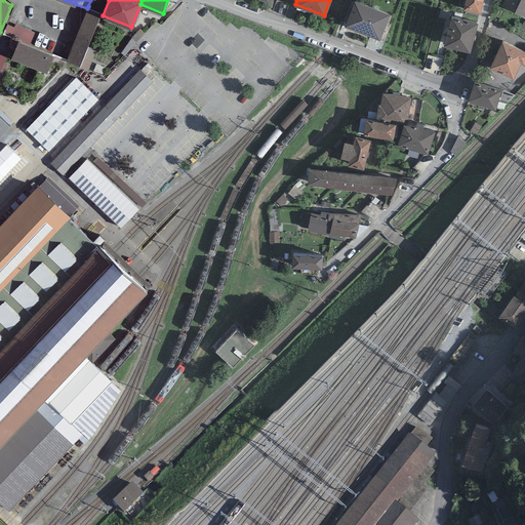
[(390,9),(365,0),(353,0),(345,23),(379,36),(390,9)]
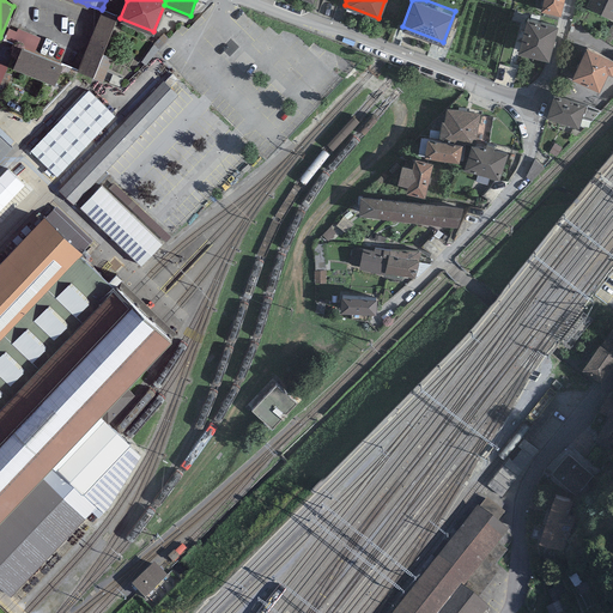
[(564,0),(542,0),(540,8),(560,13),(564,0)]
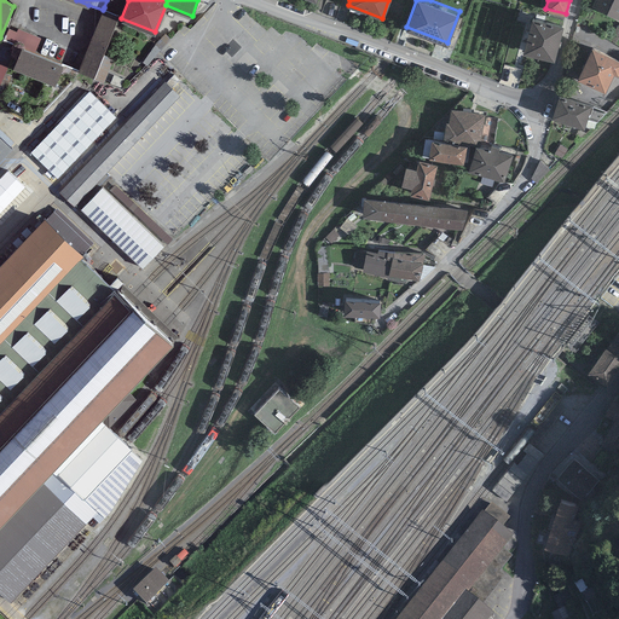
[(618,0),(593,0),(591,4),(618,16),(618,0)]
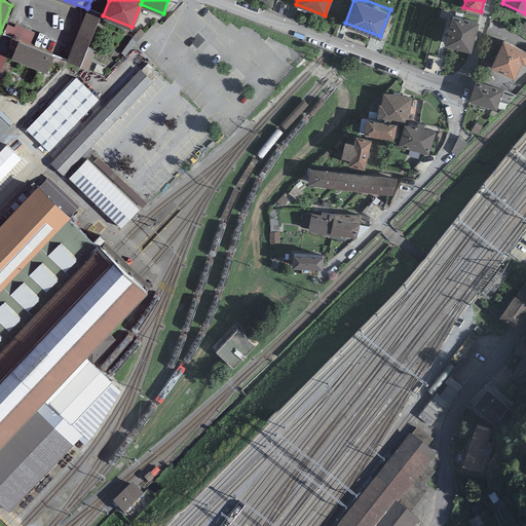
[(101,11),(88,6),(87,8),(67,61),(80,65),(101,11)]
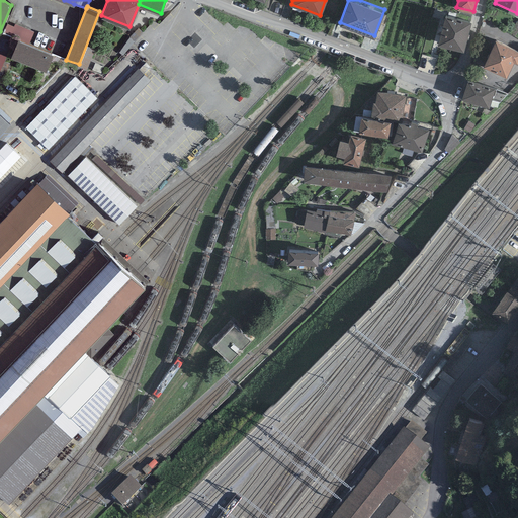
[(471,19),(446,12),(438,40),(463,48),(471,19)]
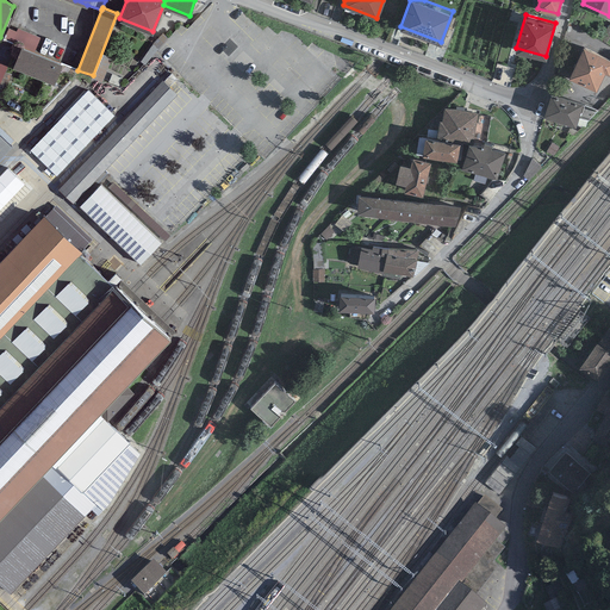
[(63,62),(20,44),(12,64),(55,82),(63,62)]
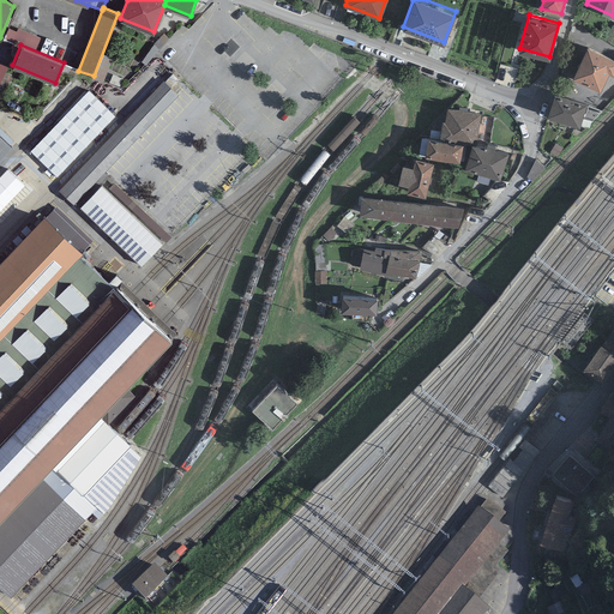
[(613,68),(613,55),(587,44),(573,77),(601,88),(608,70),(613,72),(613,68)]
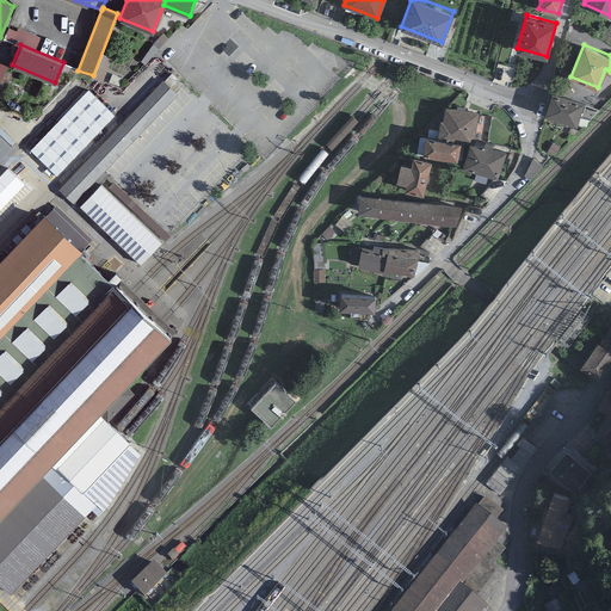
[(178,97),(162,82),(59,191),(73,205),(178,97)]
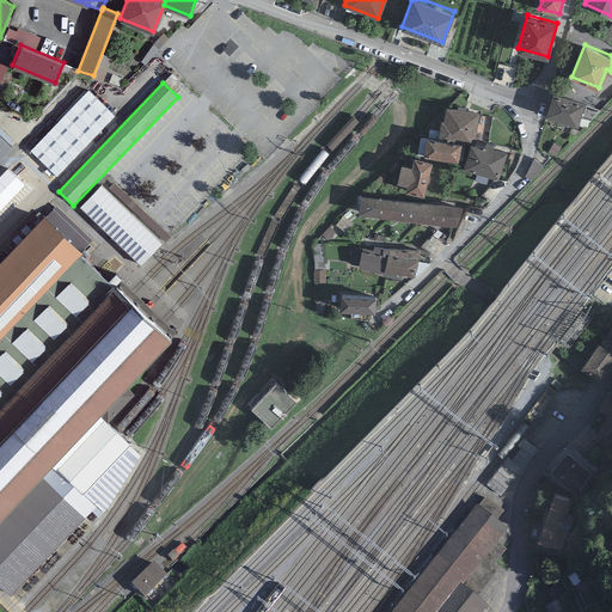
[(89,91),(29,152),(56,178),(115,117),(89,91)]
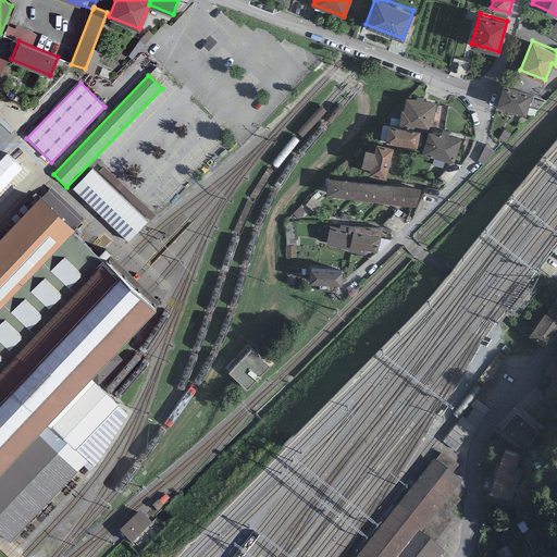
[(533,93),(503,83),(496,104),(525,113),(533,93)]
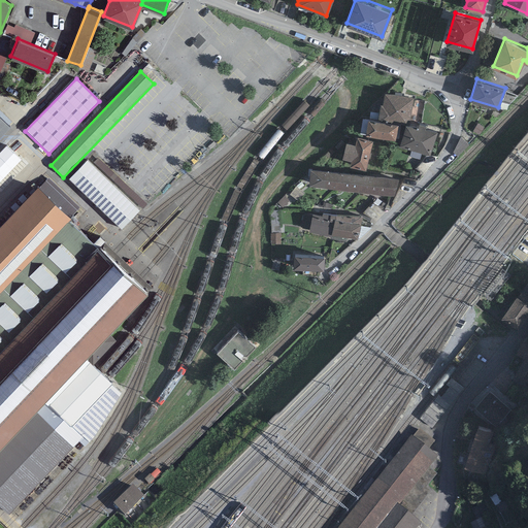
[(414,96),(385,92),(383,103),(381,103),(378,117),(409,121),(414,96)]
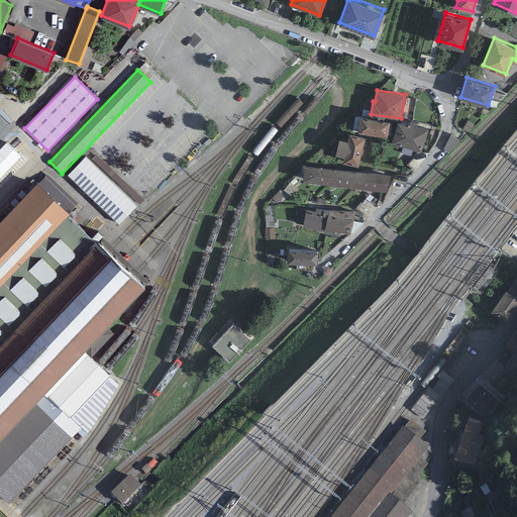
[(390,119),(360,114),(357,129),(387,133),(390,119)]
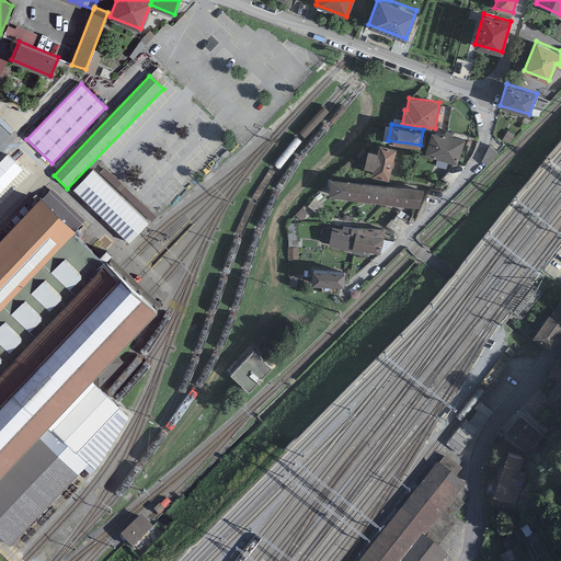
[(0,149),(11,138),(0,127),(0,149)]
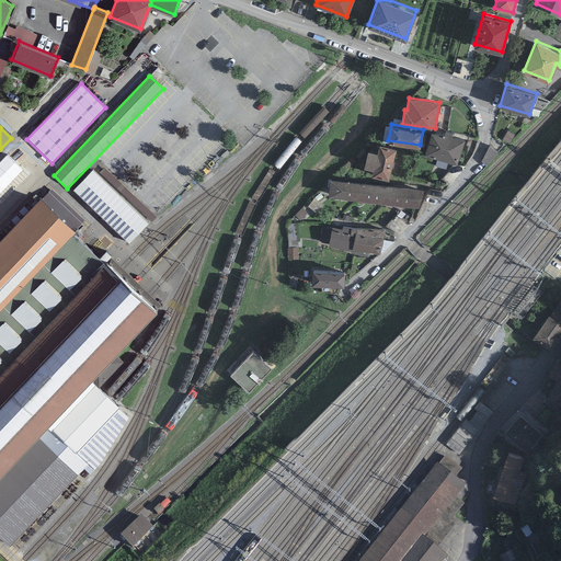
[(465,138),(431,128),(424,151),(458,161),(465,138)]
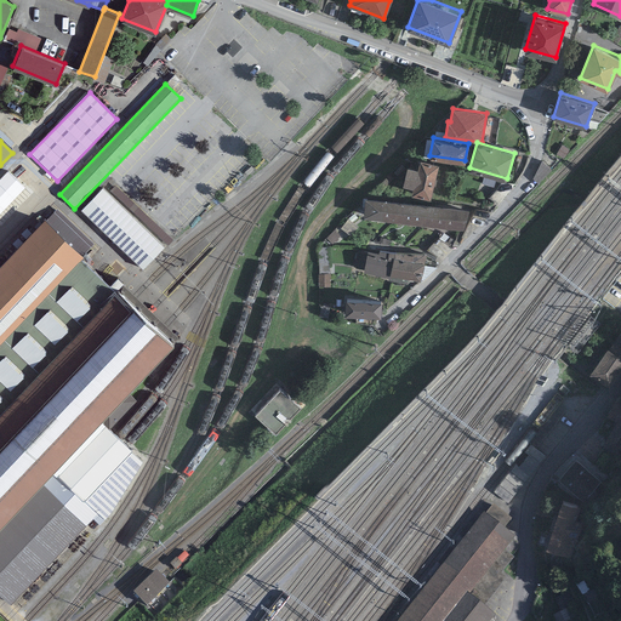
[(439,161),(420,157),(417,166),(406,164),(403,182),(412,184),(411,192),(431,197),(439,161)]
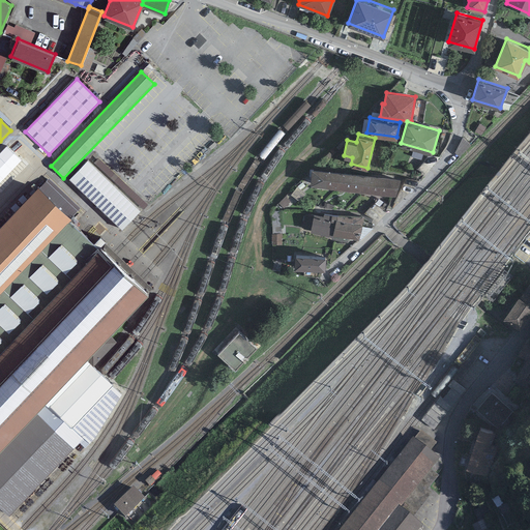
[(87,162),(69,180),(122,231),(140,211),(87,162)]
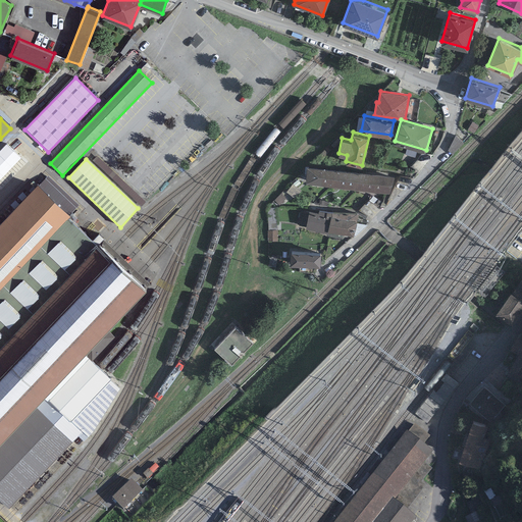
[(394,175),(307,165),(305,181),(392,192),(394,175)]
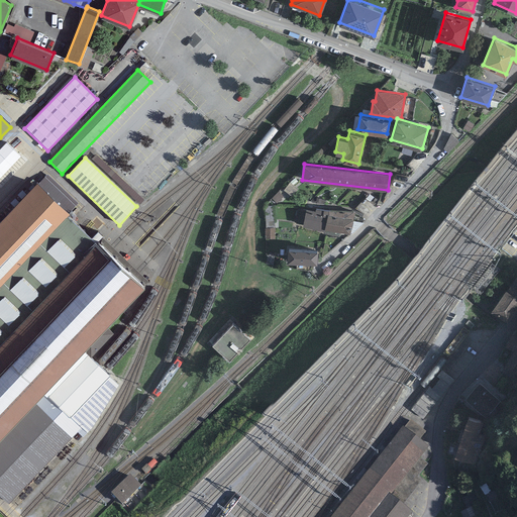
[(110,171),(106,175),(140,207),(144,203),(110,171)]
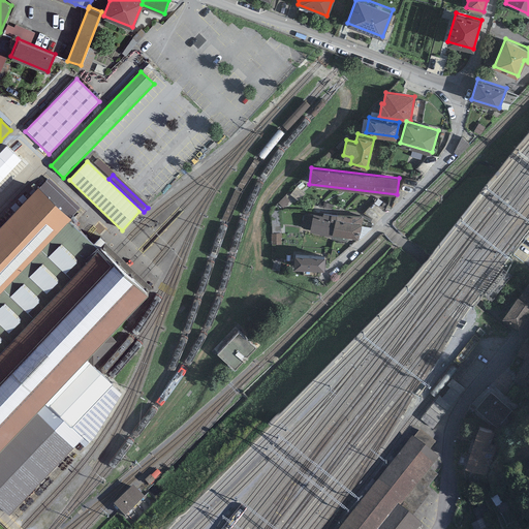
[(49,179),(38,190),(69,220),(80,209),(49,179)]
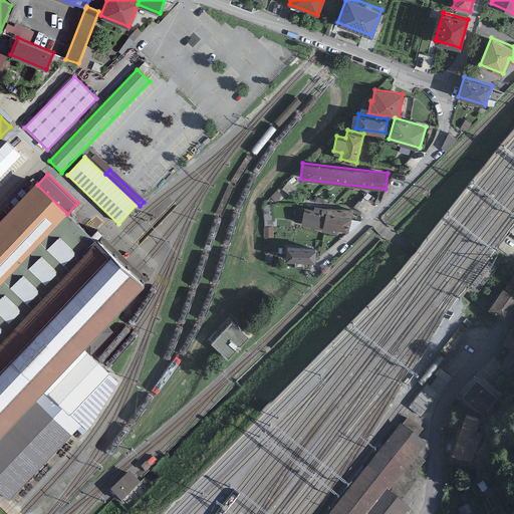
[(67,214),(37,185),(0,223),(0,288),(66,218),(68,215),(67,214)]
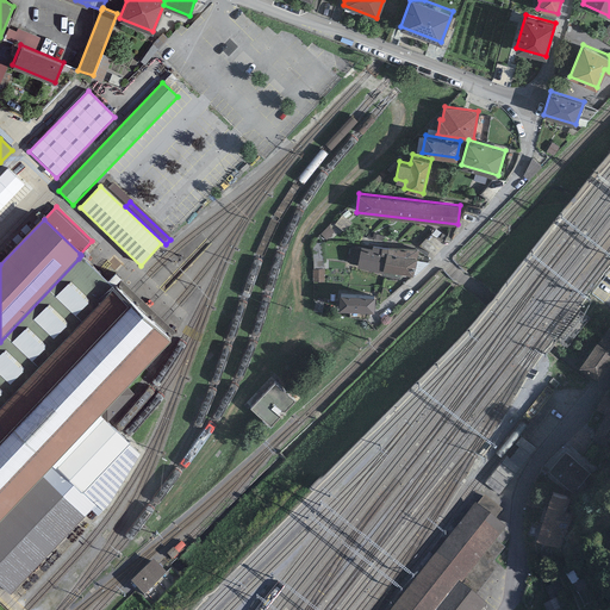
[(387,250),(361,244),(356,266),(384,271),(384,268),(383,268),(386,251),(387,250)]
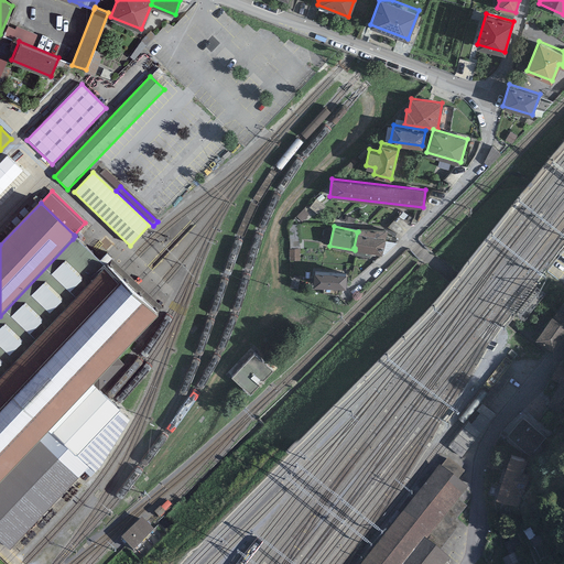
[(386,239),(357,232),(354,248),(355,248),(382,255),(386,239)]
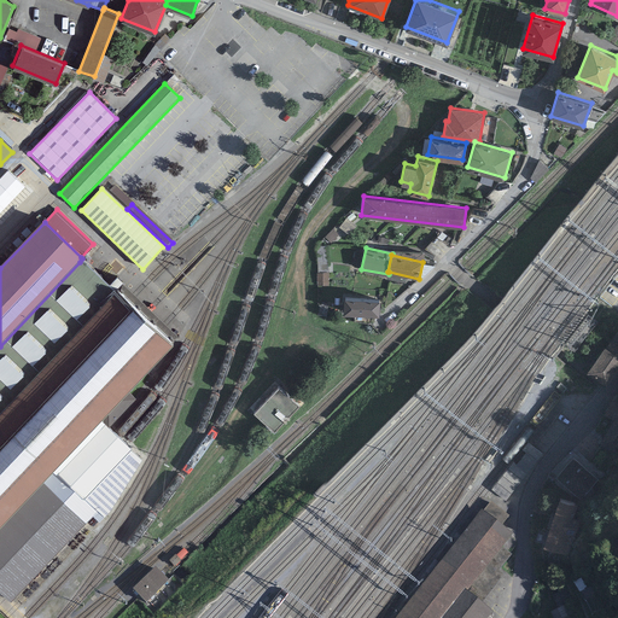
[(0,417),(116,296),(80,262),(0,347),(0,417)]
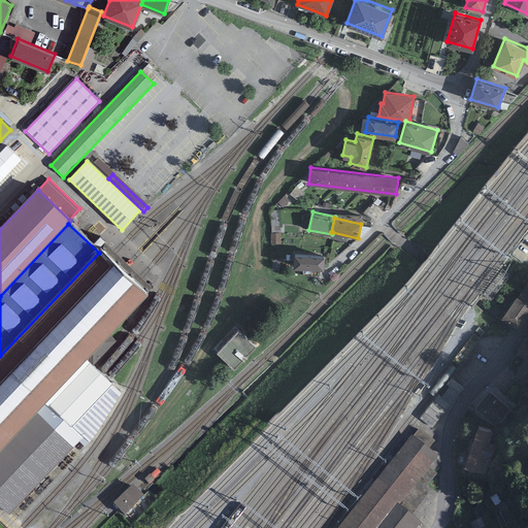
[(109,257),(102,250),(99,253),(0,356),(0,454),(45,405),(89,361),(150,296),(136,283),(123,270),(109,257)]
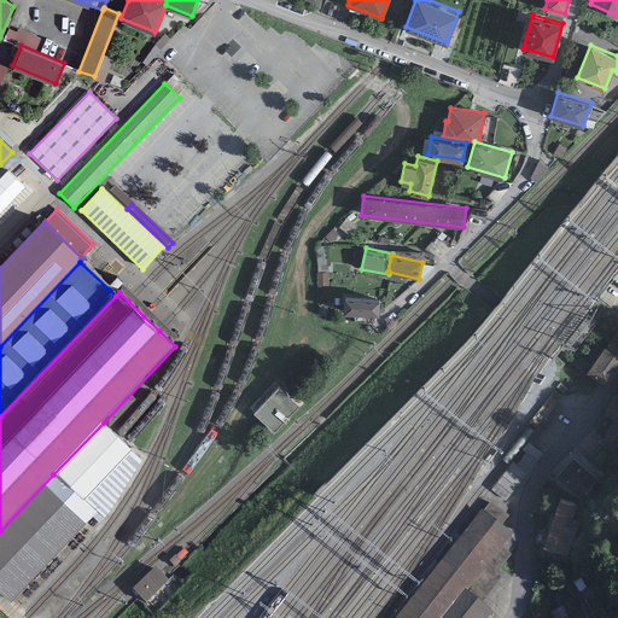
[(379,298),(344,296),(343,312),(378,314),(379,298)]
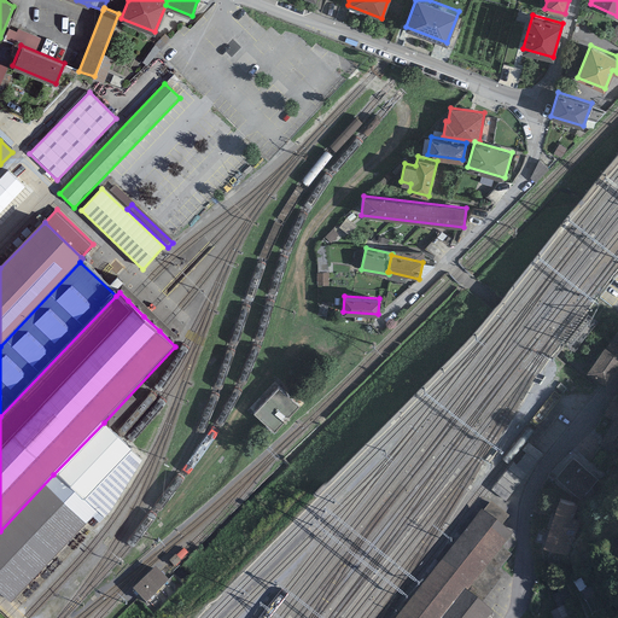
[(604,343),(586,369),(606,384),(617,367),(617,326),(606,345),(604,343)]
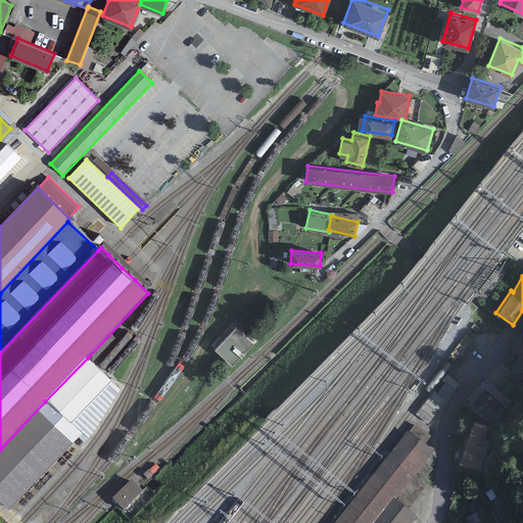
[(253,343),(236,326),(212,349),(231,367),(253,343)]
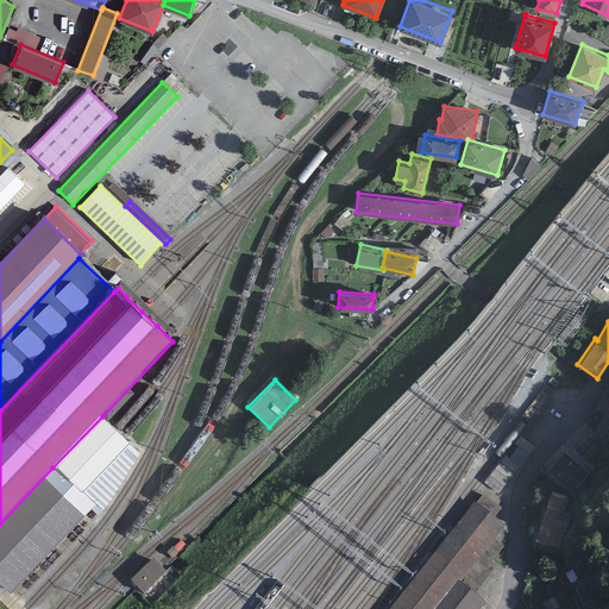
[(608,433),(608,403),(608,402),(589,422),(606,438),(608,433)]
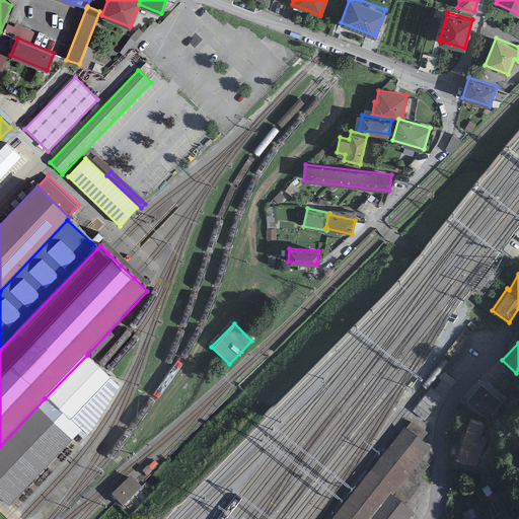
[(98,366),(87,355),(45,398),(69,422),(112,378),(105,372),(98,366)]
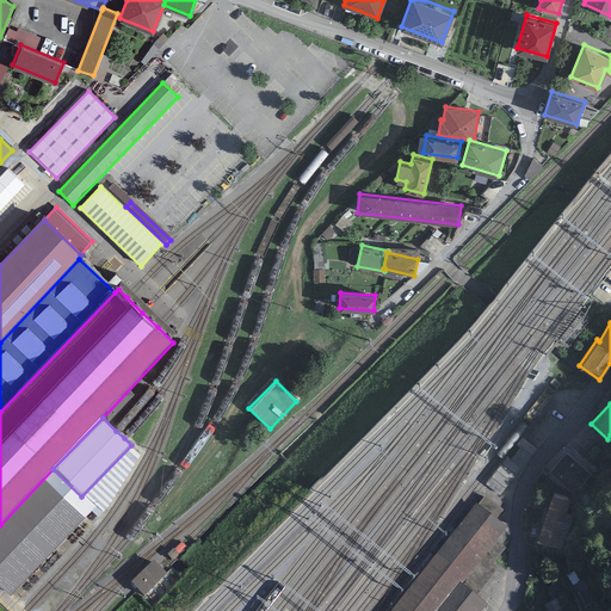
[(591,471),(566,449),(549,467),(575,489),(591,471)]
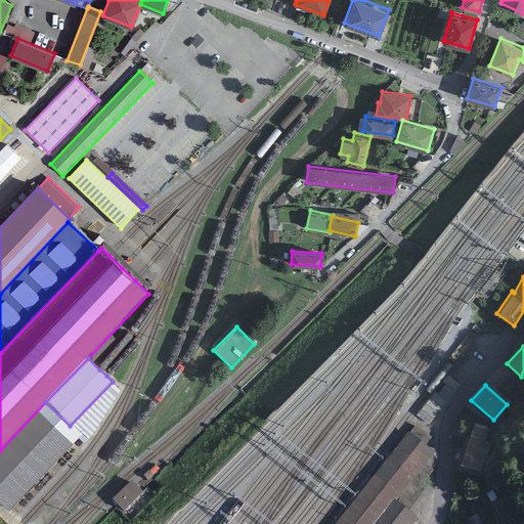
[(446,397),(435,395),(433,405),(443,407),(446,397)]
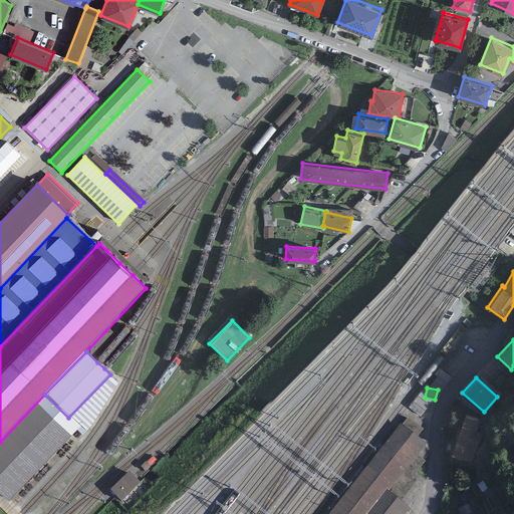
[(44,395),(0,442),(0,494),(9,502),(79,429),(68,418),(44,395)]
